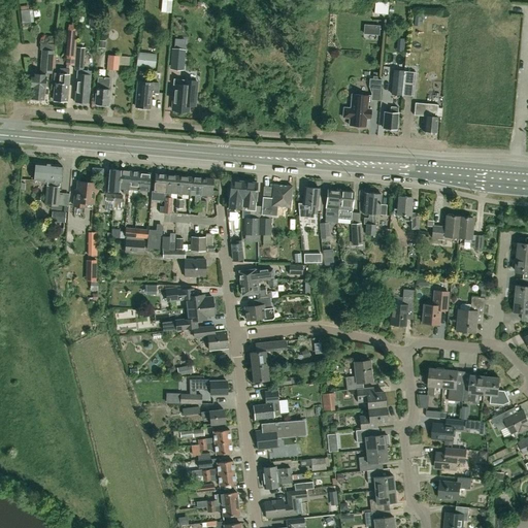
[(161,0),(161,12),(171,13),(172,0),(161,0)]
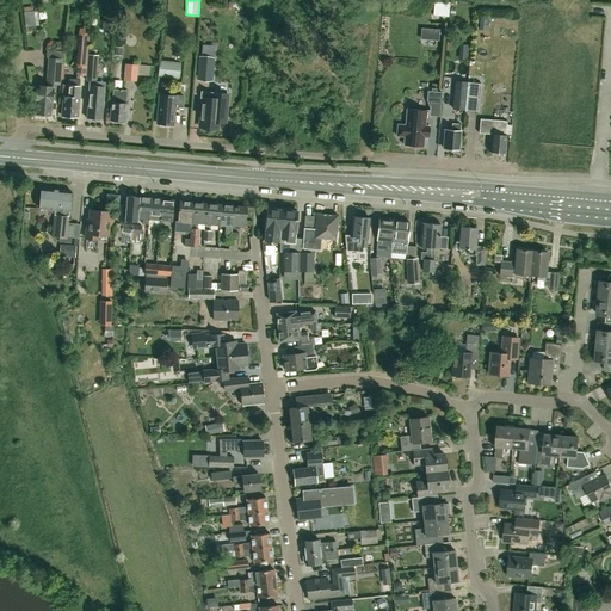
[(449,17),(450,2),(434,0),(433,16),(449,17)]
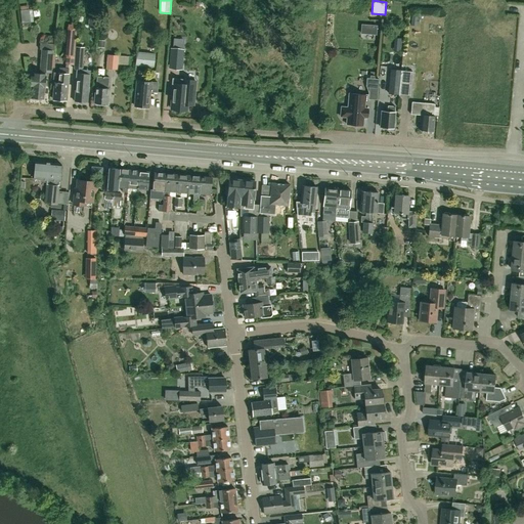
[(30,19),(42,18),(41,10),(29,11),(30,19)]
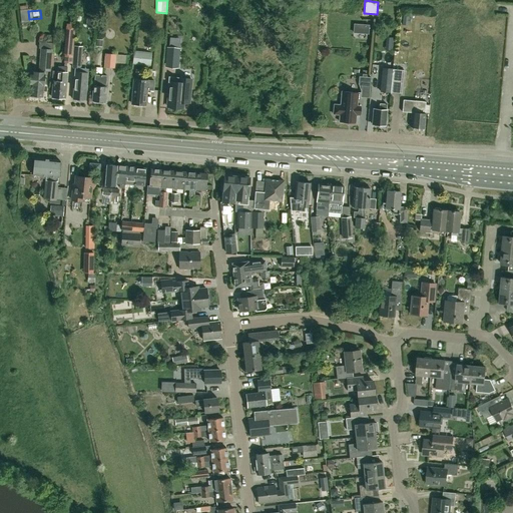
[(66,28),(64,54),(72,55),(75,29),(66,28)]
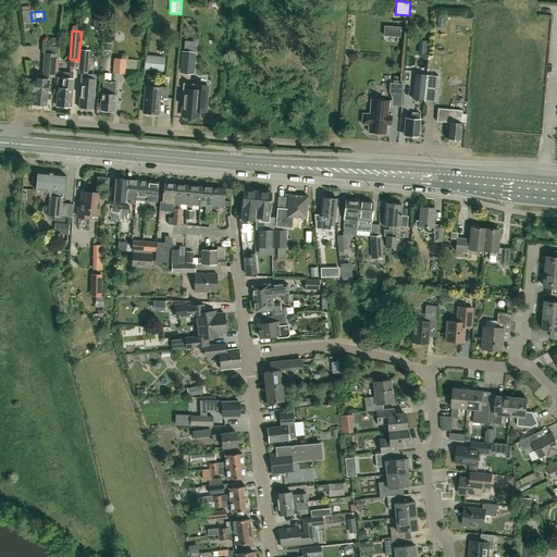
[(35,106),(39,107),(40,104),(46,104),(49,72),(54,73),(57,53),(58,53),(58,47),(42,46),(42,52),(44,52),(42,76),(41,76),(41,78),(35,77),(35,79),(33,79),(33,83),(31,84),(31,87),(32,89),(32,91),(34,93),(33,103),(34,103),(35,106)]
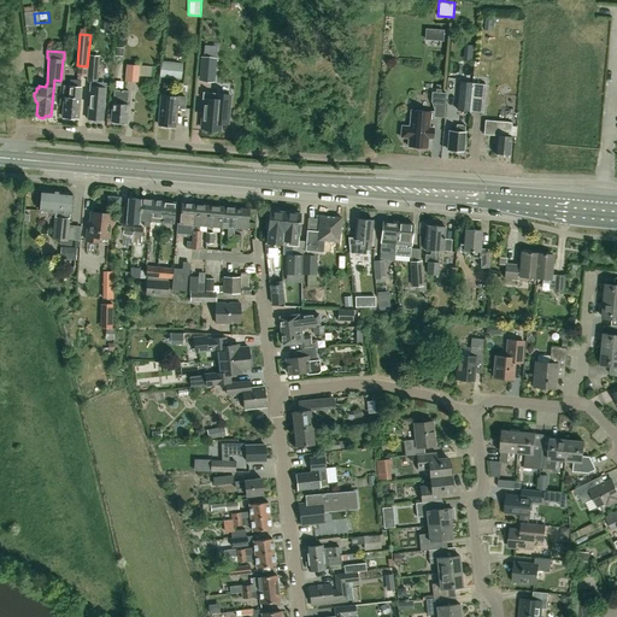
[(92,82),(97,82),(99,56),(88,56),(87,74),(87,82),(92,82)]
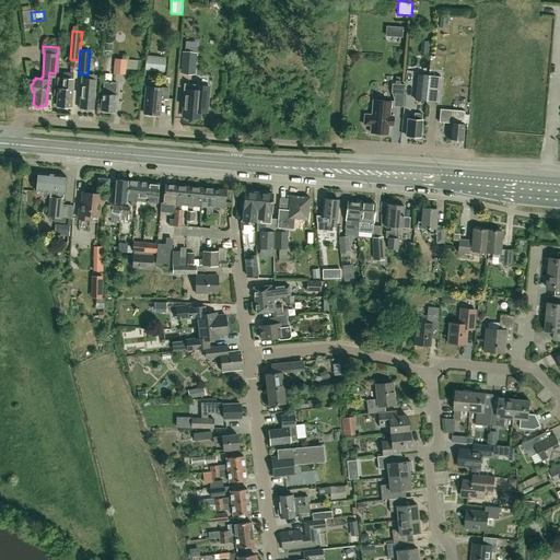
[(196,54),(183,53),(182,63),(195,65),(196,54)]
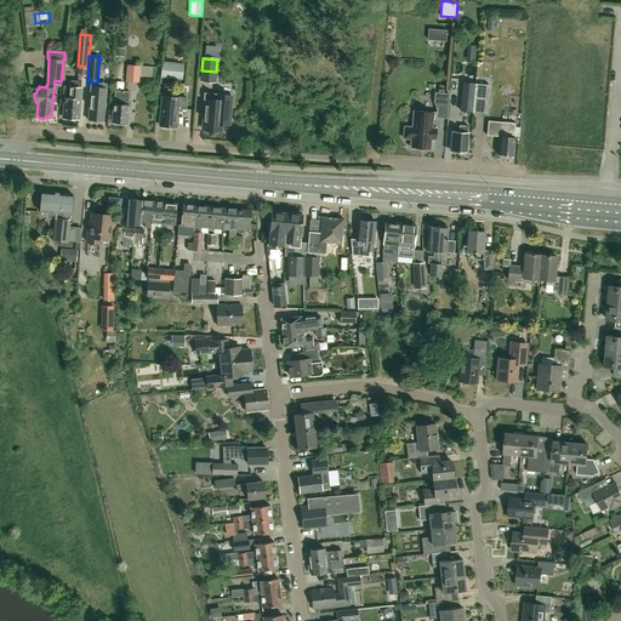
[(161,62),(160,78),(182,80),(183,64),(161,62)]
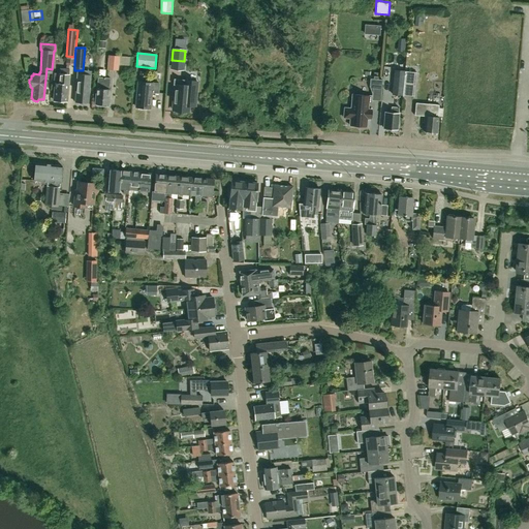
[(118,71),(119,56),(107,55),(106,70),(118,71)]
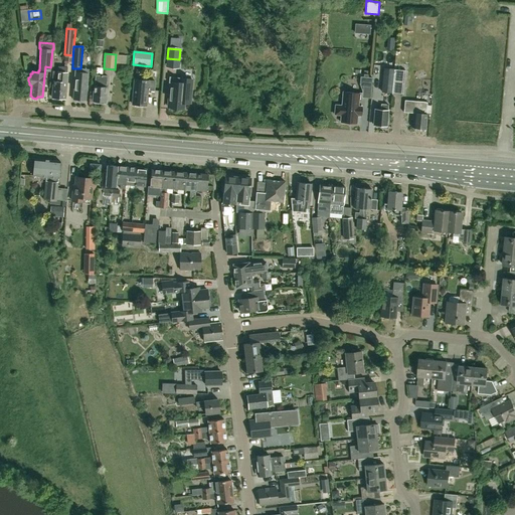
[(51,81),(53,82),(51,98),(64,99),(66,82),(65,82),(66,72),(67,67),(58,66),(57,71),(52,70),(51,81)]
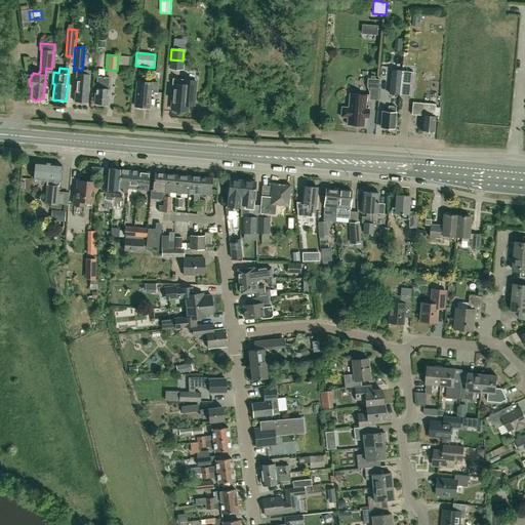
[(82,70),(78,70),(77,79),(76,79),(74,102),(76,102),(76,103),(76,104),(81,104),(82,104),(82,102),(87,103),(88,87),(89,87),(90,70),(82,70)]
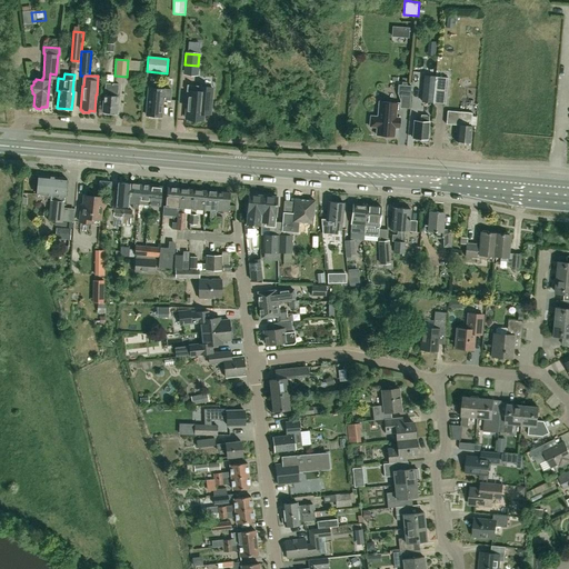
[(435,77),(425,76),(422,102),(432,102),(435,77)]
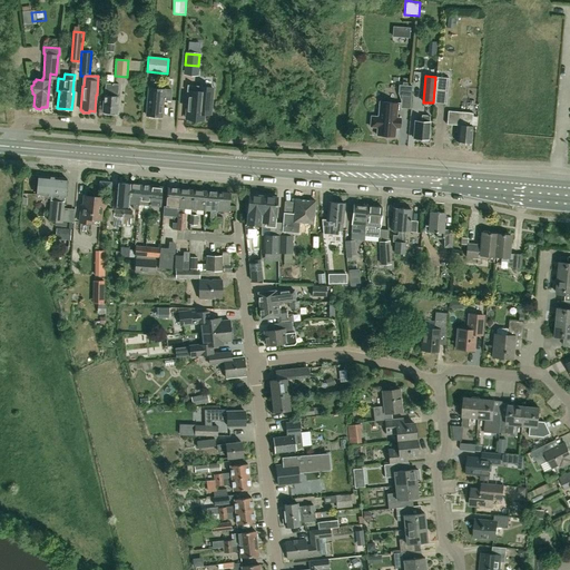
[(449,78),(438,77),(435,77),(433,102),(446,104),(449,78)]
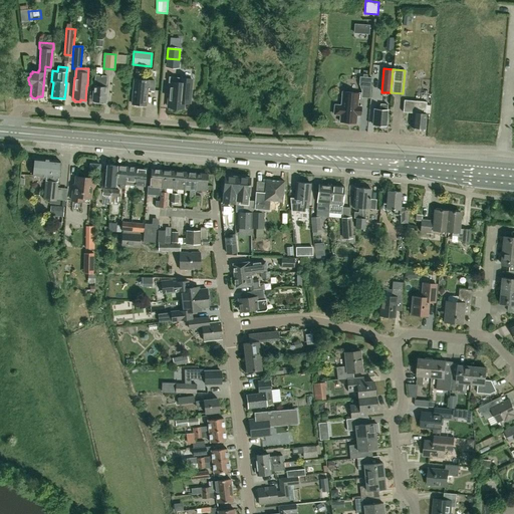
[(98,103),(98,101),(104,101),(105,87),(106,79),(106,76),(94,75),(93,86),(92,100),(94,100),(94,102),(98,103)]
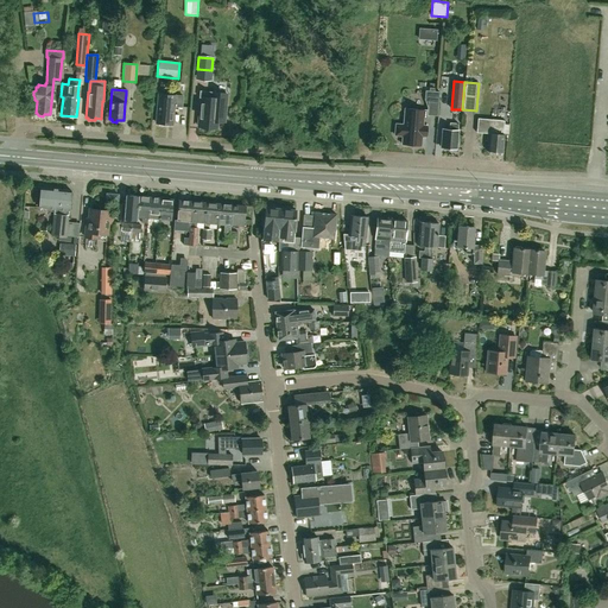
[(437,116),(438,92),(424,90),(424,100),(426,107),(426,111),(405,109),(404,125),(396,124),(394,135),(403,137),(401,144),(422,146),(422,137),(426,137),(428,126),(423,125),(424,119),(425,119),(425,115),(437,116)]
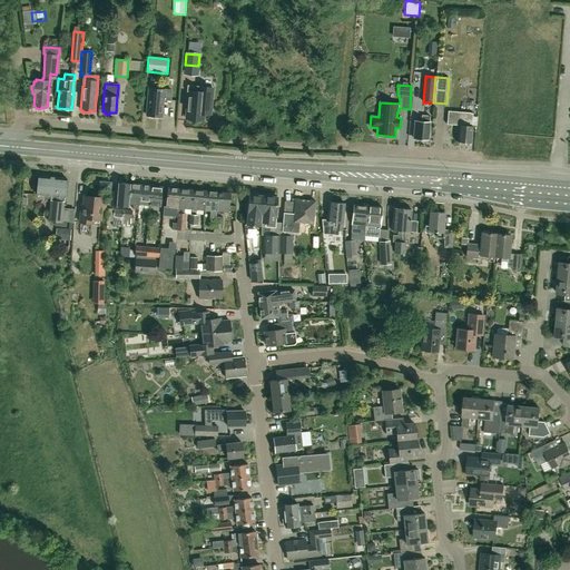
[(213,89),(188,87),(186,118),(193,119),(197,119),(204,120),(204,114),(210,114),(213,89)]
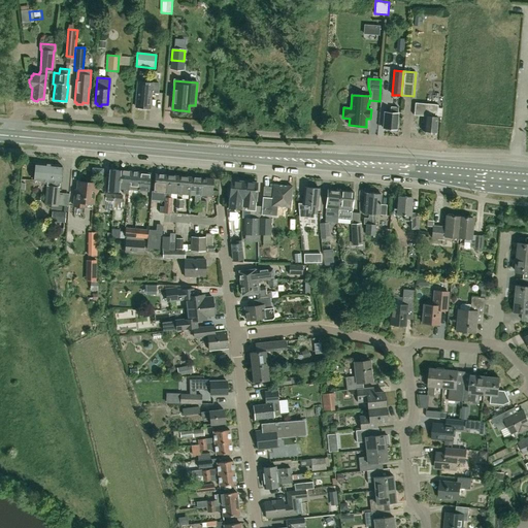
[(159,93),(159,84),(139,81),(138,94),(137,94),(136,107),(149,108),(149,100),(151,101),(152,92),(159,93)]
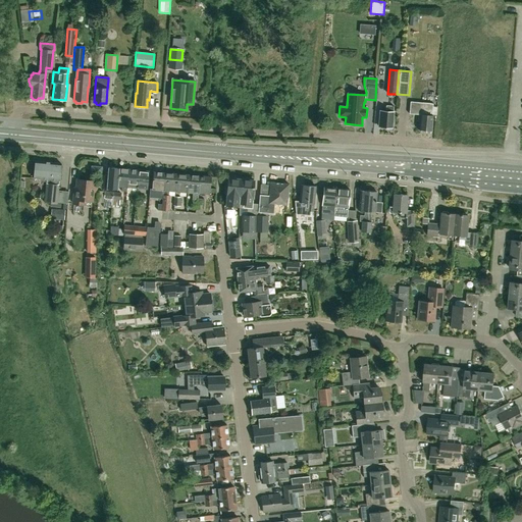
[(430,131),(431,115),(432,104),(410,102),(409,114),(418,115),(417,121),(419,121),(418,129),(430,131)]
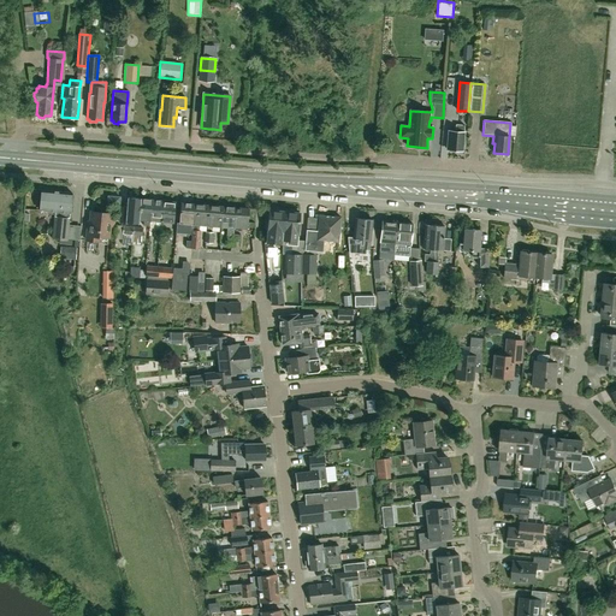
[(461,150),(463,125),(455,124),(454,132),(448,131),(446,149),(449,149),(449,152),(455,152),(455,150),(461,150)]
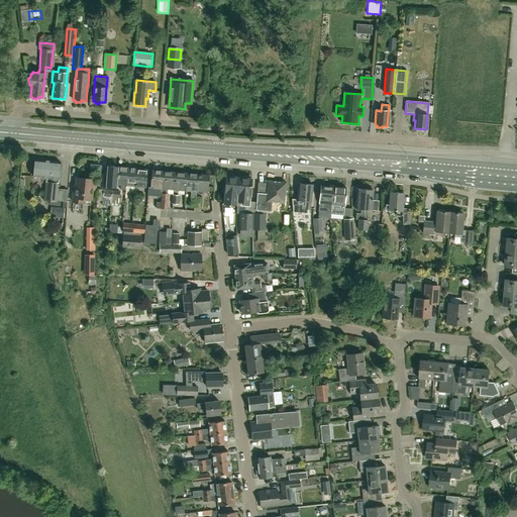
[(56,201),(60,162),(34,159),(33,176),(39,177),(39,179),(45,179),(43,200),(56,201)]
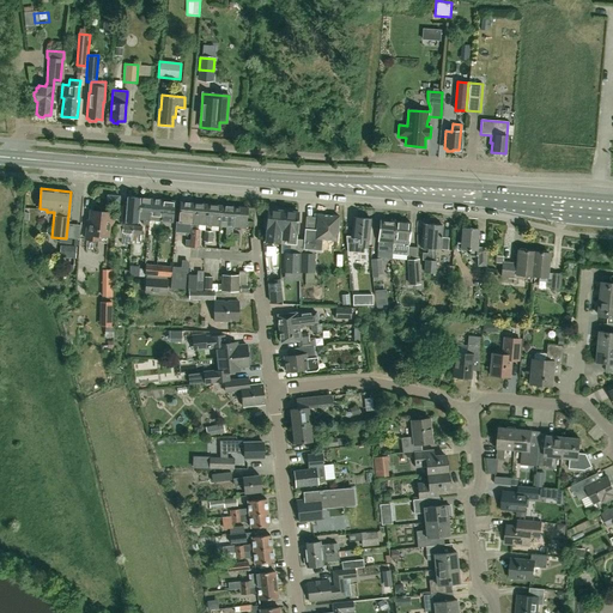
[(138,218),(139,198),(128,196),(126,217),(138,218)]
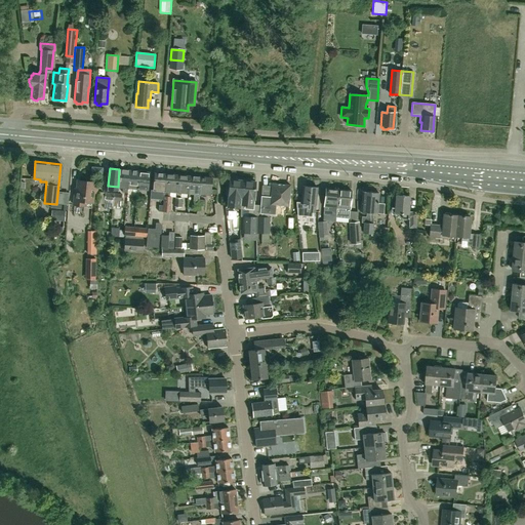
[(127,188),(129,170),(119,169),(118,187),(122,188),(122,192),(127,193),(127,188)]
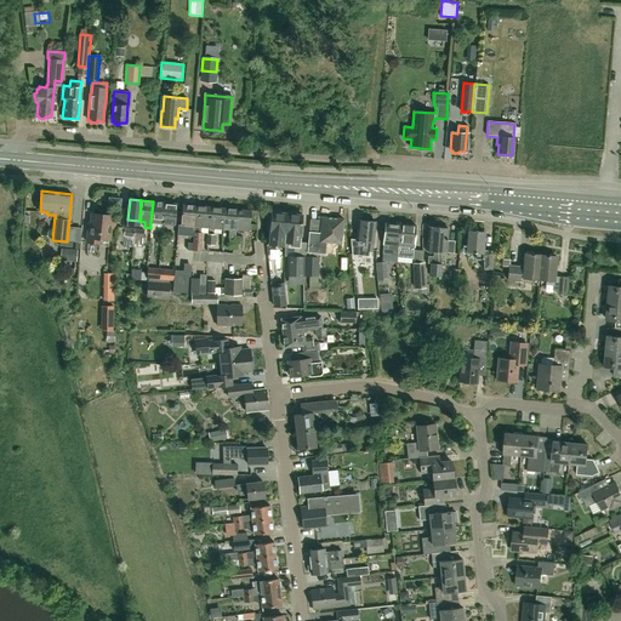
[(161,223),(164,203),(153,201),(151,222),(161,223)]
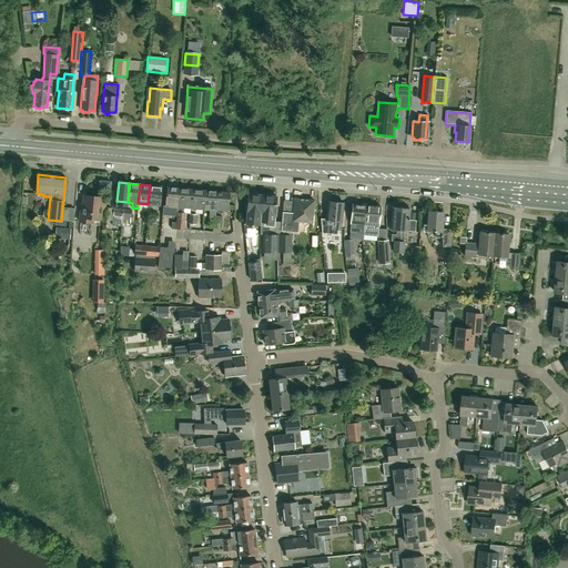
[(150,185),(148,204),(159,205),(161,186),(150,185)]
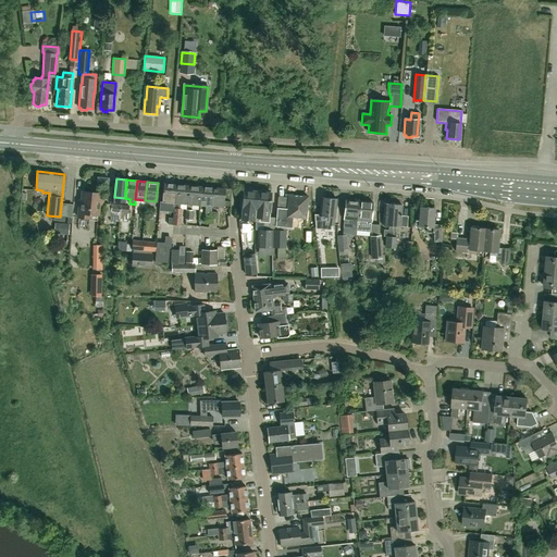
[(173,202),(174,194),(175,194),(175,189),(174,189),(174,184),(163,183),(162,201),(168,201),(168,207),(173,208),(174,202),(173,202)]
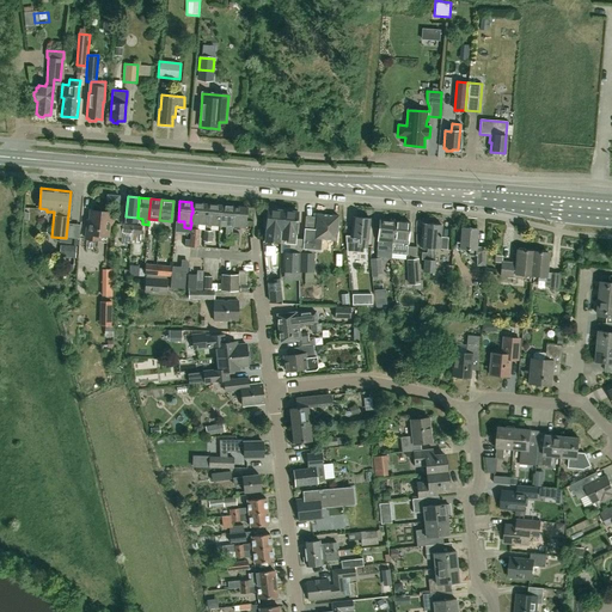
[(197,228),(197,224),(204,224),(206,209),(203,209),(203,203),(191,202),(191,208),(193,208),(193,213),(191,213),(190,222),(191,222),(190,228),(191,228),(190,239),(190,246),(197,248),(199,230),(197,228)]
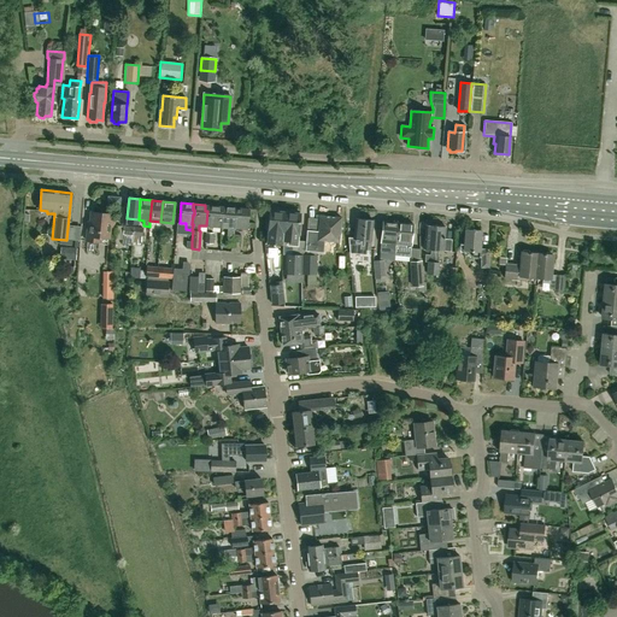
[(224,212),(224,206),(205,205),(205,211),(207,211),(206,225),(221,227),(222,217),(221,217),(221,212),(224,212)]
